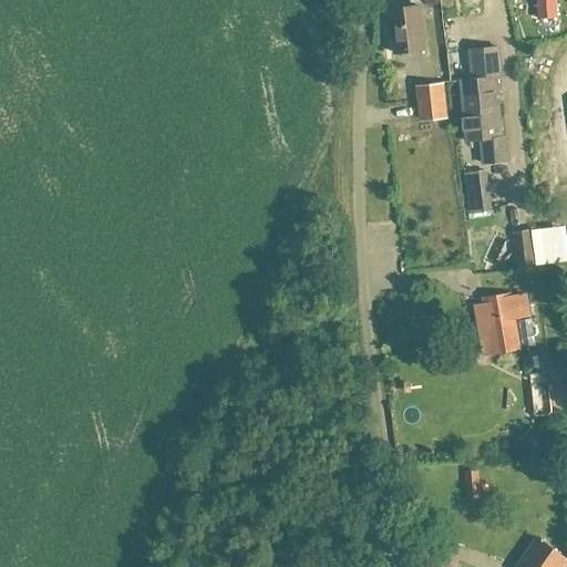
[(527,0),(529,29),(548,28),(547,18),(564,18),(563,0),(527,0)]
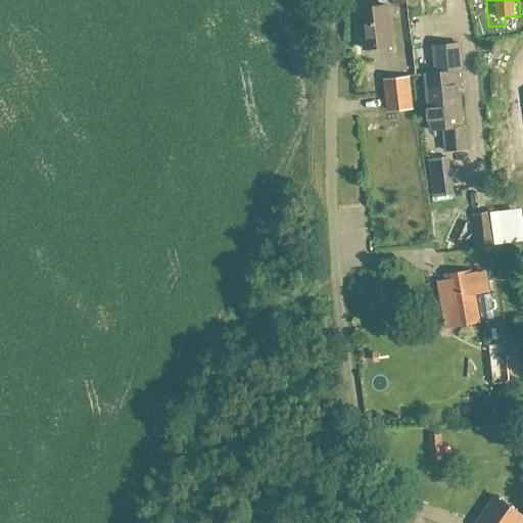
[(364,49),(390,45),(385,5),(359,8),(364,49)]
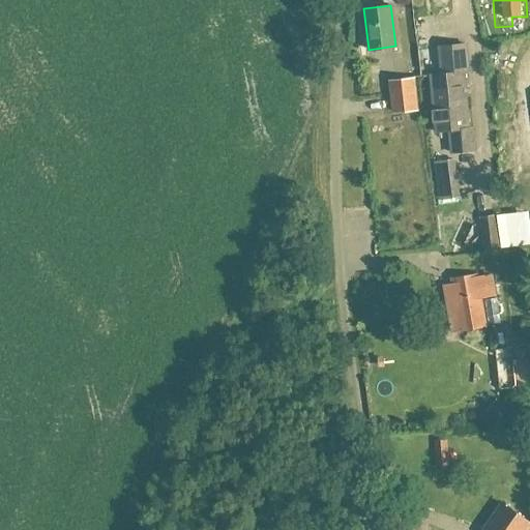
[(445,101),(465,99),(462,71),(467,71),(464,43),(437,46),(440,72),(430,74),(433,105),(445,104),(445,101)]
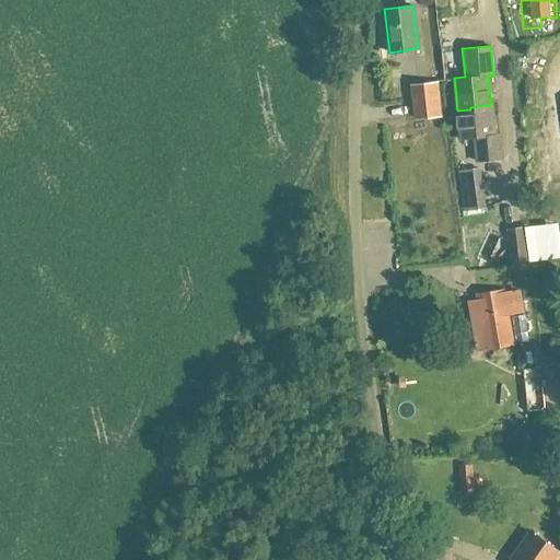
[(415,119),(442,116),(439,82),(410,84),(415,119)]
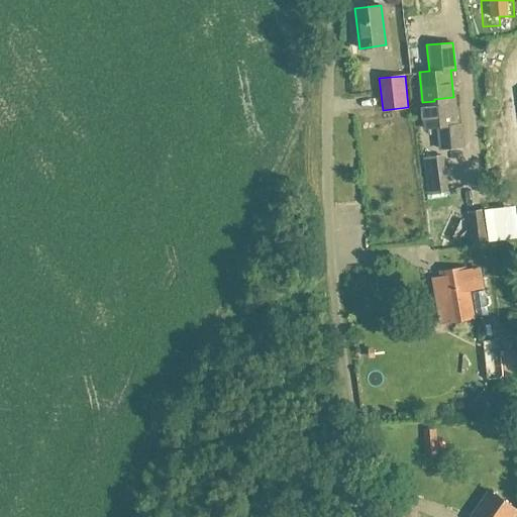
[(434,101),(422,102),(424,127),(437,126),(439,148),(462,146),(460,124),(455,124),(453,97),(434,99),(434,101)]
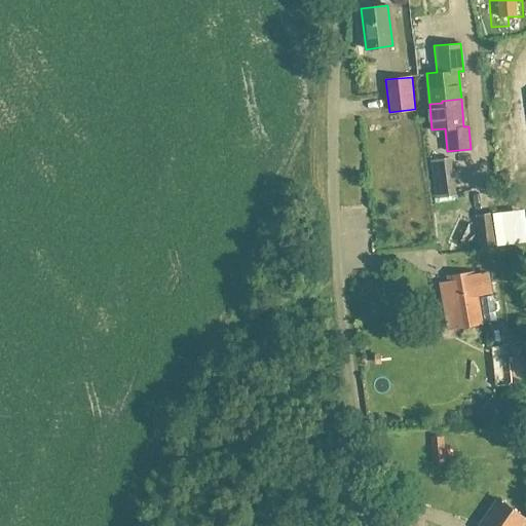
[(461,166),(439,167),(440,191),(462,190),(461,166)]
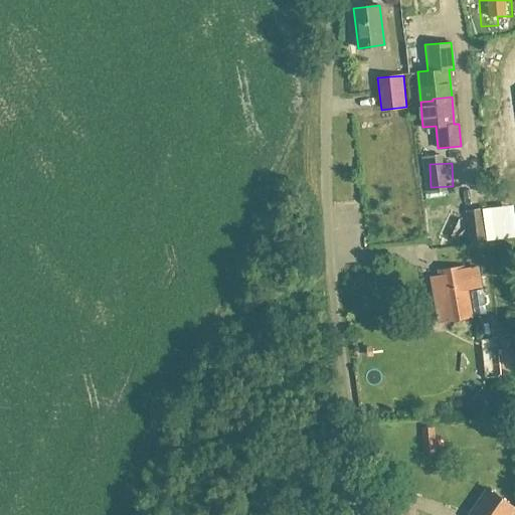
[(480,271),(465,273),(441,277),(445,302),(437,303),(441,328),(474,323),(468,291),(483,288),(480,271)]
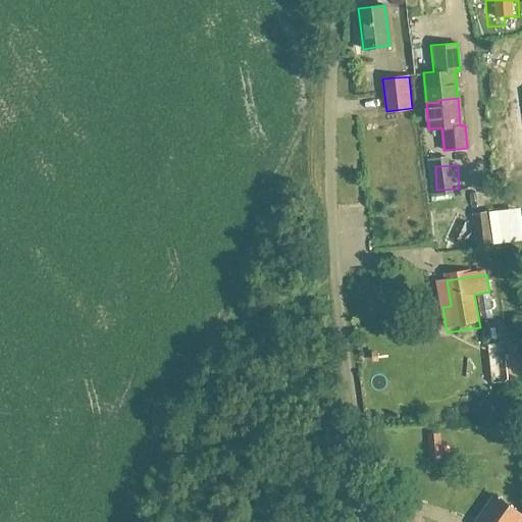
[(506,343),(488,345),(492,383),(510,381),(506,343)]
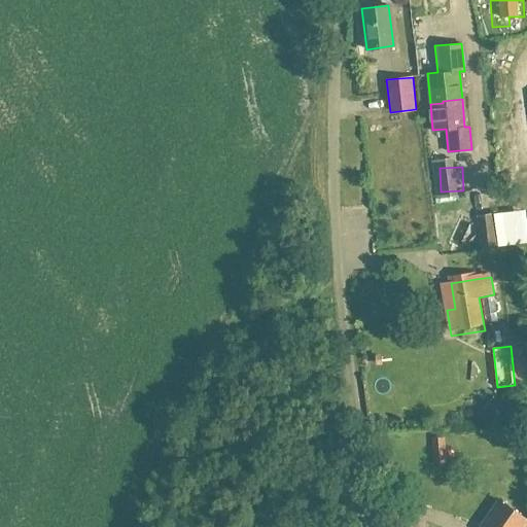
[(486,424),(511,418),(505,398),(481,405),(486,424)]
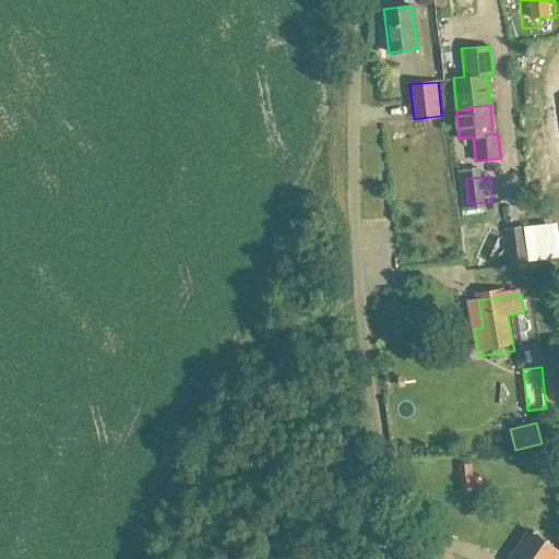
[(460,492),(472,494),(471,465),(459,466),(460,492)]
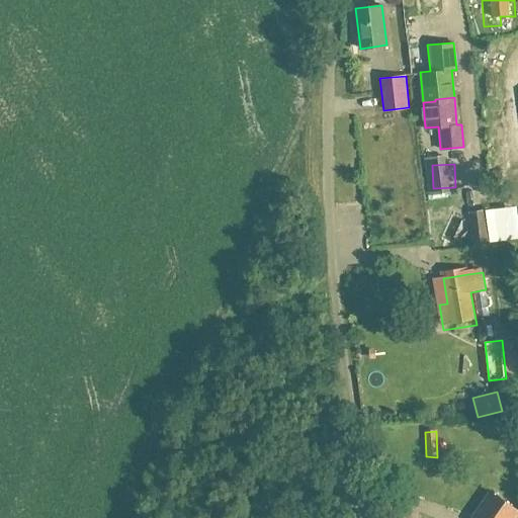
[(512,517),(517,511),(517,510),(493,492),(475,517),(476,517),(512,517)]
